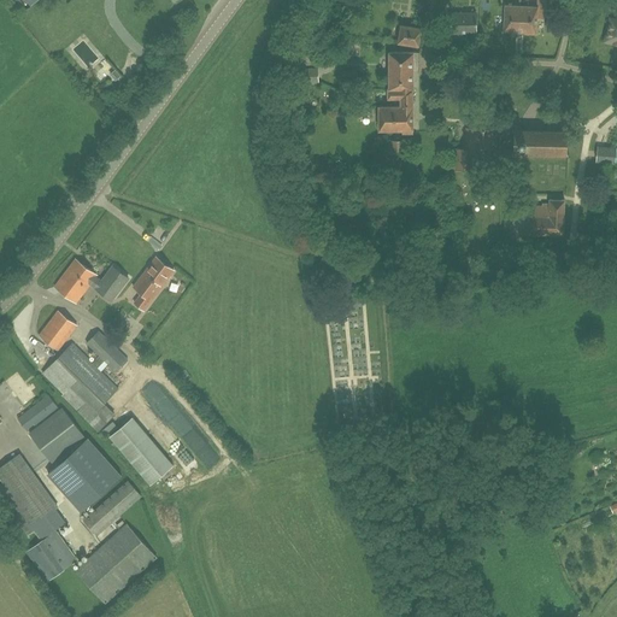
[(524,30),(523,33),(536,34),(538,18),(554,19),(554,0),(538,0),(538,7),(519,6),(519,16),(528,16),(528,22),(522,22),(522,30),(524,30)]
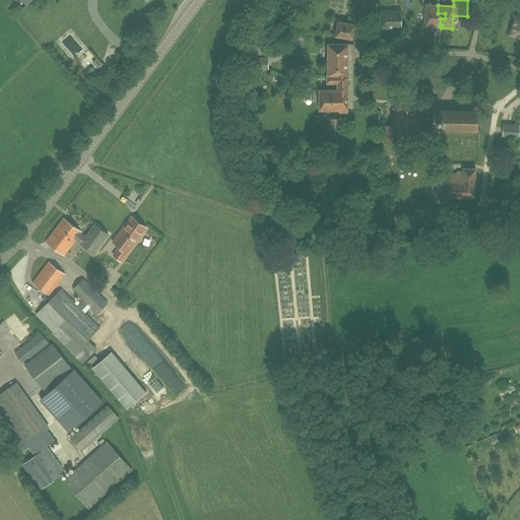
[(438,13),(438,5),(426,4),(425,26),(441,27),(442,25),(440,25),(440,18),(445,18),(445,13),(438,13)]
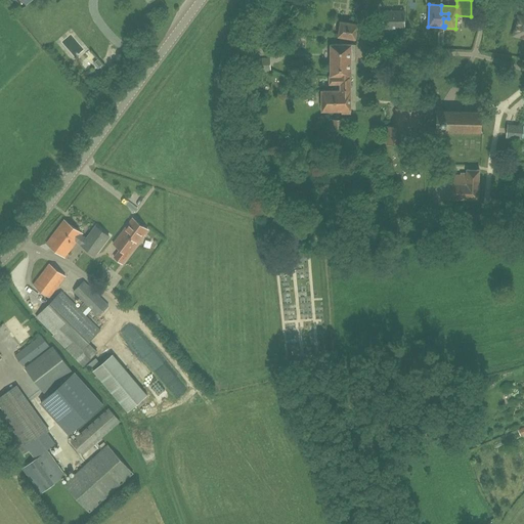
[(384,28),(404,28),(404,11),(384,11),(384,28)]
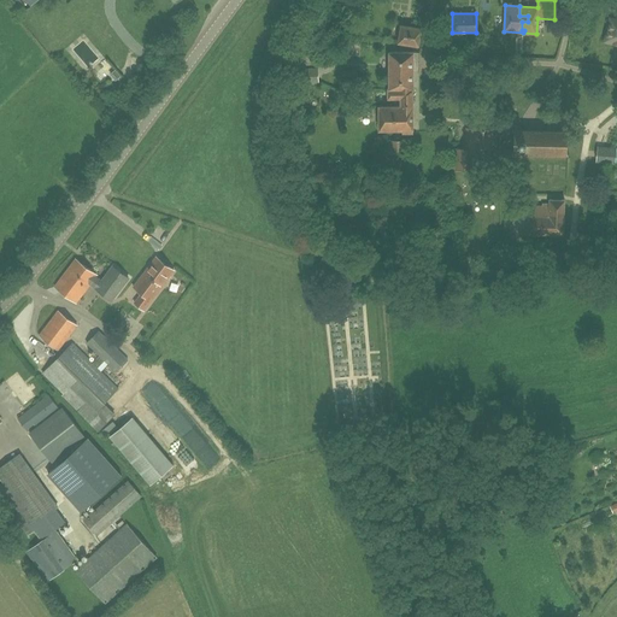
[(616,19),(610,18),(607,31),(605,41),(613,43),(616,43),(616,19)]
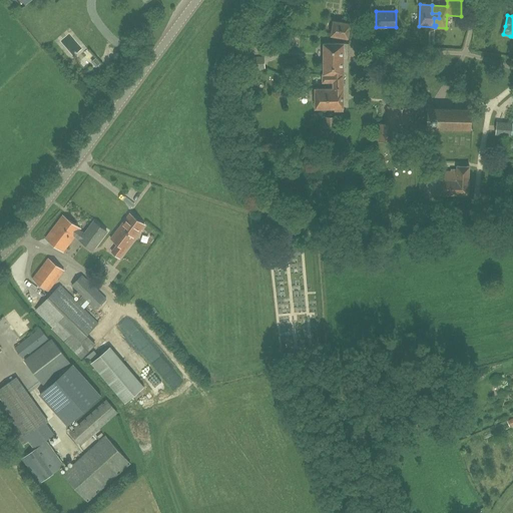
[(348,38),(350,24),(334,22),(331,35),(348,38)]
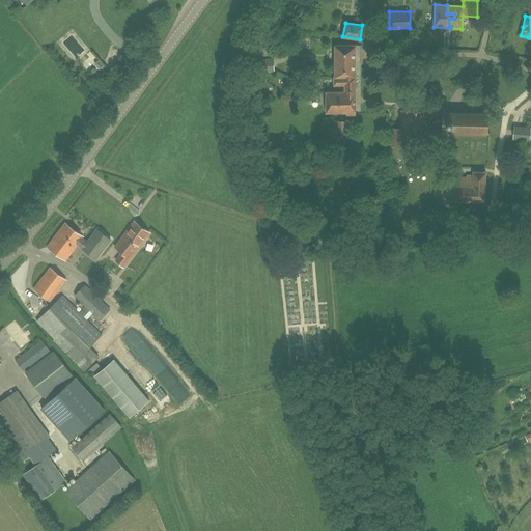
[(345,90),(356,90),(356,45),(335,45),(335,78),(334,78),(334,84),(345,84),(345,90)]
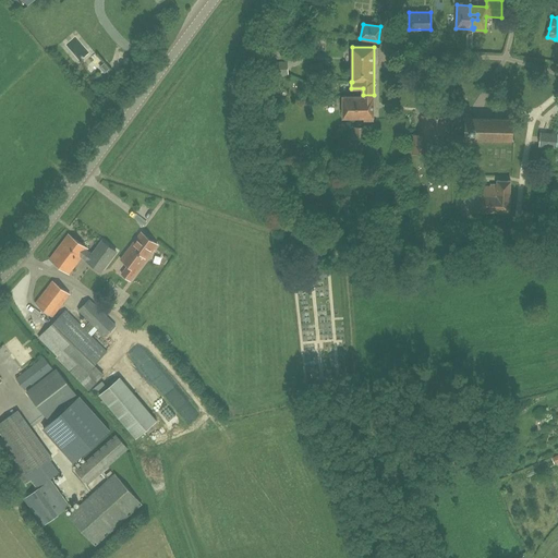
[(374,119),(374,95),(363,95),(363,96),(343,96),(343,118),(364,117),(364,119),(374,119)]
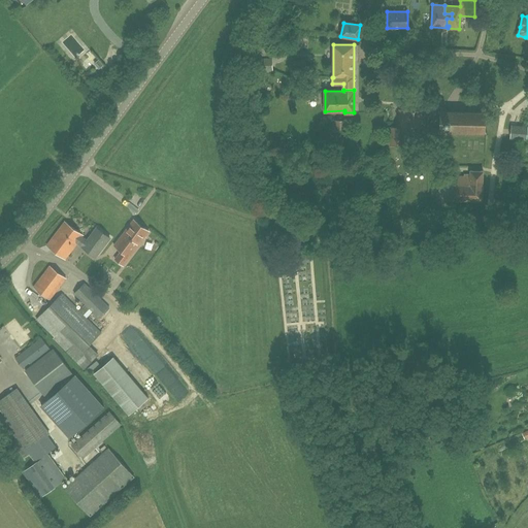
[(399,127),(390,127),(390,145),(405,145),(405,133),(428,133),(427,109),(399,109),(399,127)]
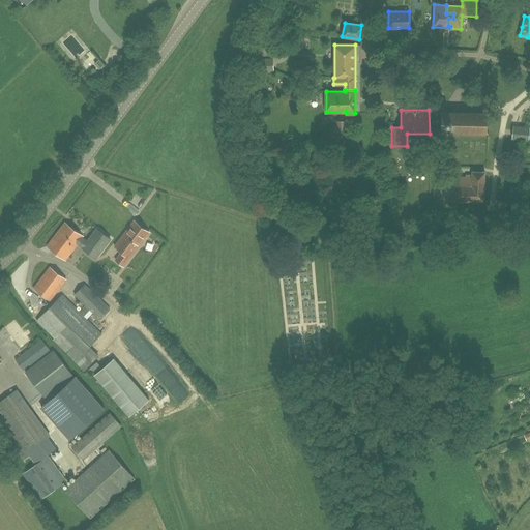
[(487,114),(489,112),(489,111),(487,113),(476,113),(476,111),(474,111),(474,113),(466,112),(466,111),(464,111),(464,112),(454,112),(454,111),(453,111),(453,112),(444,112),(444,110),(442,110),(442,112),(440,112),(439,114),(441,114),(441,129),(439,129),(439,130),(442,130),(442,133),(443,133),(443,130),(452,131),(452,134),(453,134),(453,131),(464,131),(463,134),(465,134),(465,131),(474,131),(474,134),(475,134),(475,131),(486,131),(488,134),(489,133),(487,131),(487,114)]
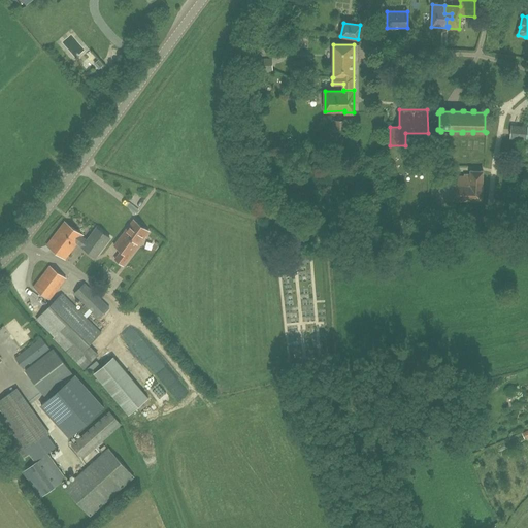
[(348,121),(332,121),(332,137),(348,137),(348,121)]
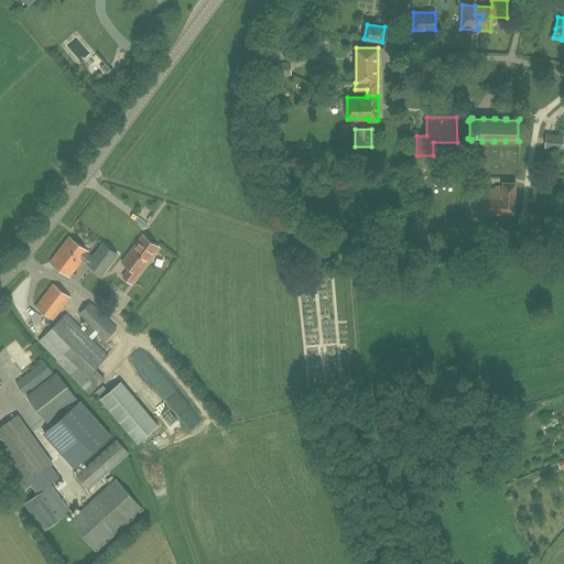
[(562,149),(563,137),(546,136),(545,148),(562,149)]
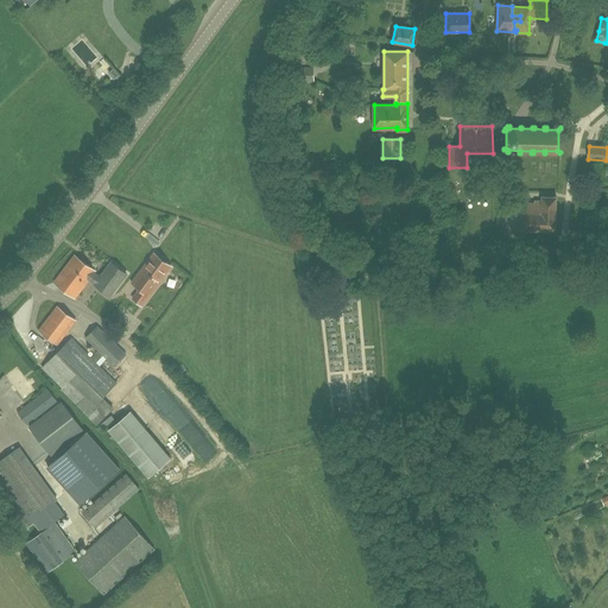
[(556,232),(556,197),(542,196),(542,203),(523,203),(523,213),(519,213),(519,230),(556,232)]
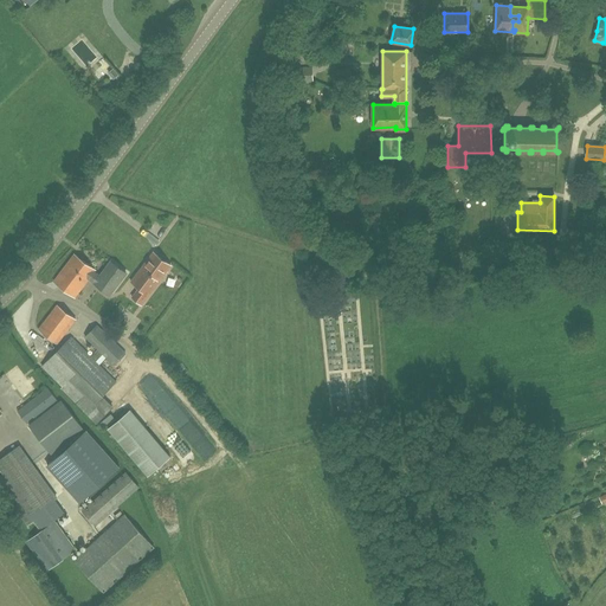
[(153,252),(131,282),(139,289),(131,297),(141,304),(171,265),(153,252)]
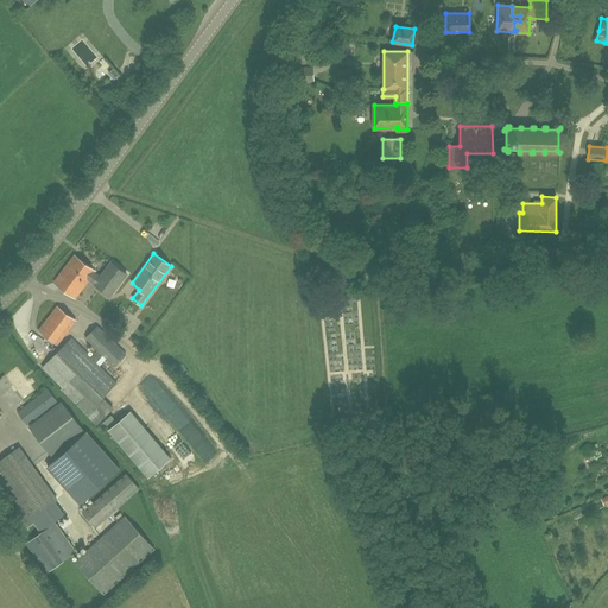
[(89,280),(94,273),(96,271),(75,255),(54,283),(75,298),(89,280)]
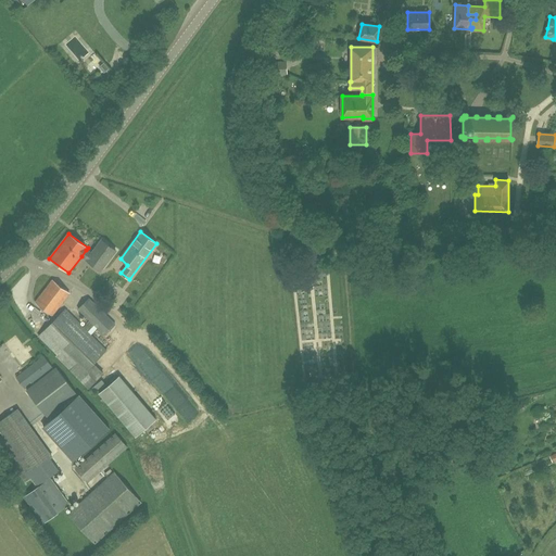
[(115,251),(104,242),(102,240),(91,254),(86,250),(81,256),(100,270),(115,251)]
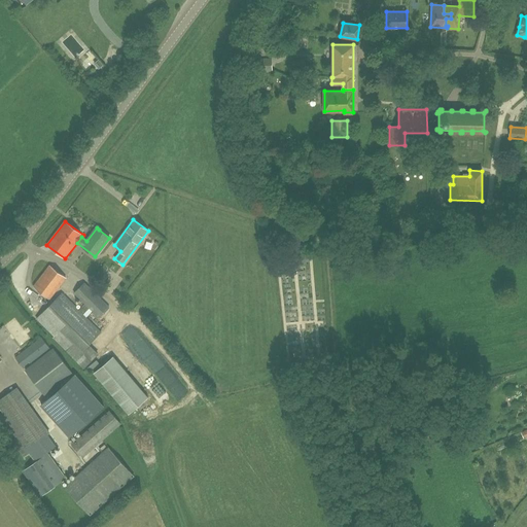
[(48,299),(65,279),(49,266),(33,286),(48,299)]
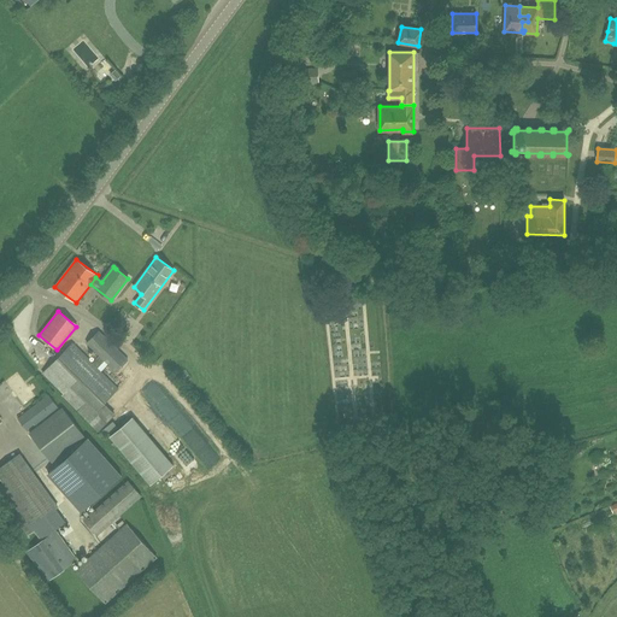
[(128,359),(116,347),(99,330),(86,344),(99,357),(93,363),(72,342),(42,374),(63,394),(62,395),(97,432),(106,424),(115,415),(104,403),(118,388),(101,371),(107,365),(116,372),(128,359)]
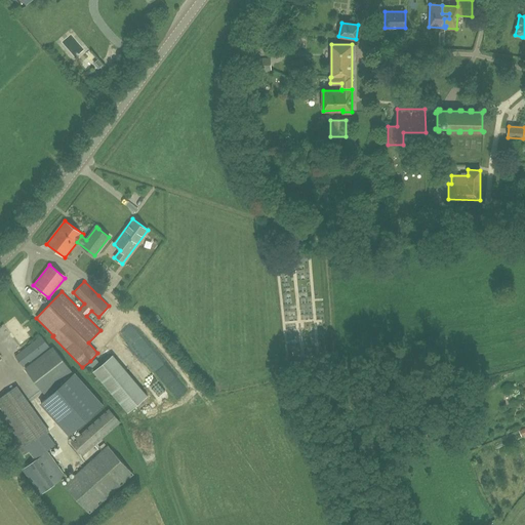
[(14,317),(5,324),(21,345),(30,337),(14,317)]
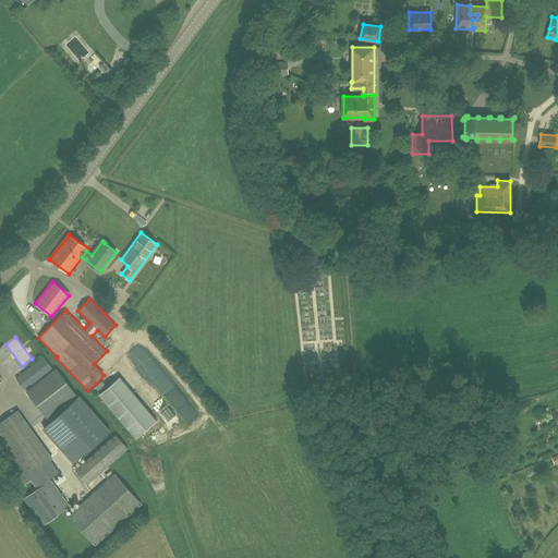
[(24,389),(51,368),(43,356),(15,378),(24,389)]
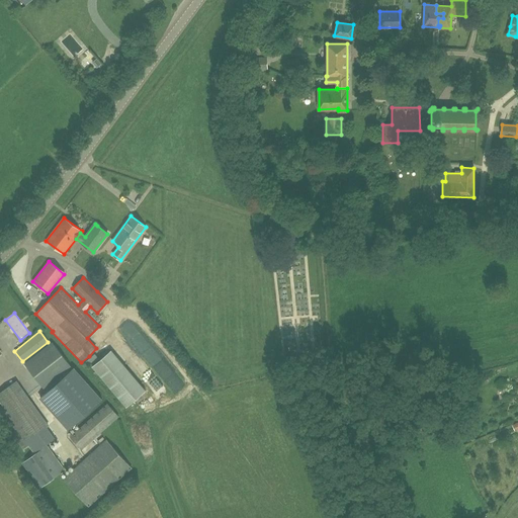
[(24,363),(28,368),(45,389),(72,367),(52,342),(24,363)]
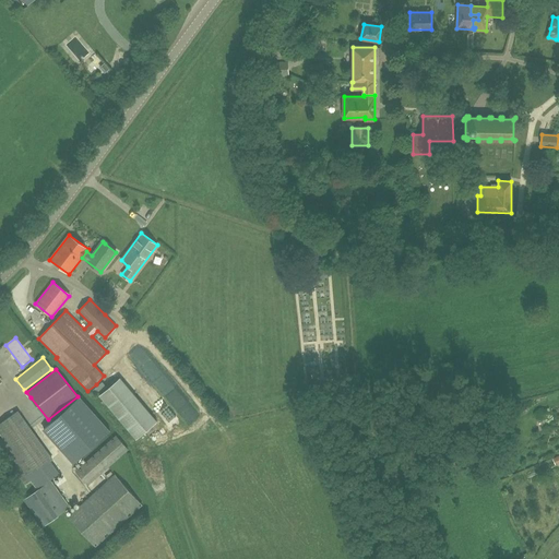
[(98,395),(105,403),(135,439),(155,421),(118,379),(98,395)]
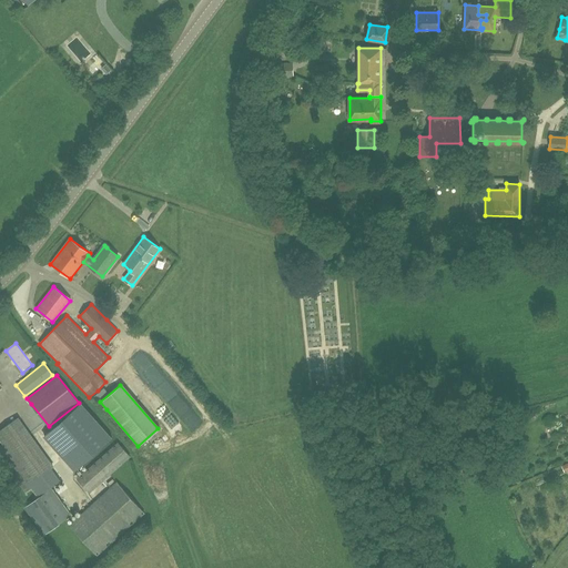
[(17,405),(23,404),(22,395),(14,396),(17,405)]
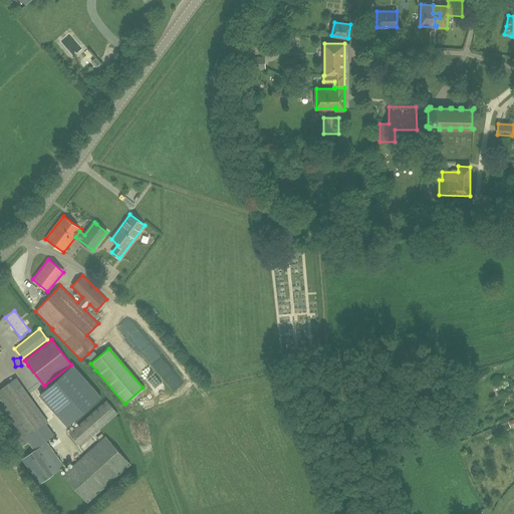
[(175,386),(184,378),(170,362),(161,369),(175,386)]
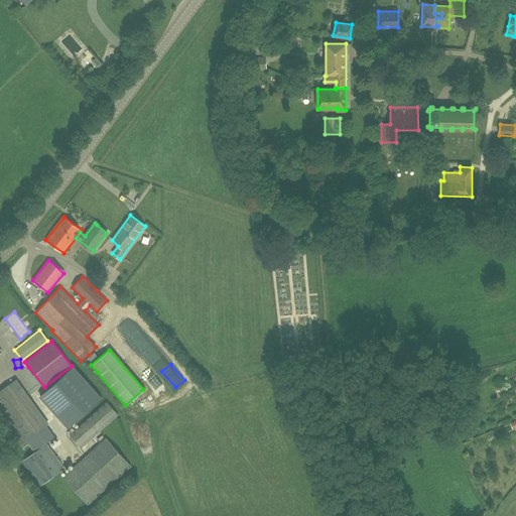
[(69,427),(102,398),(74,367),(40,396),(69,427)]
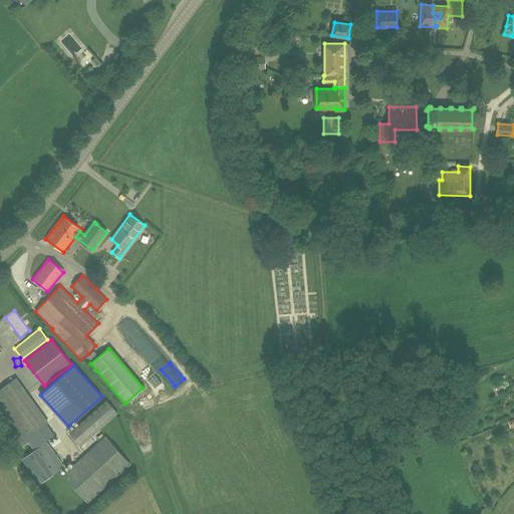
[(65,466),(47,441),(56,434),(16,377),(0,389),(0,399),(2,402),(0,402),(0,415),(22,446),(27,443),(33,451),(22,459),(40,484),(65,466)]
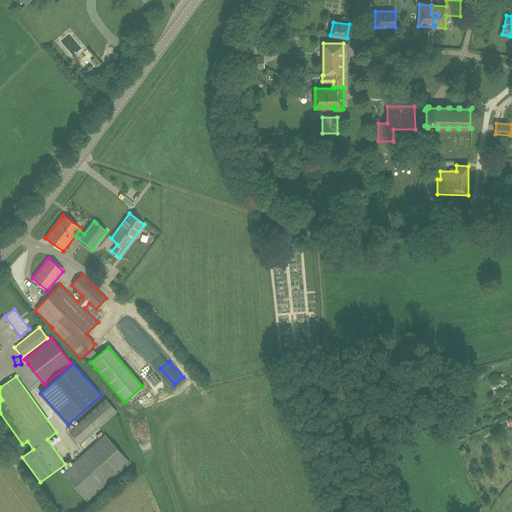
[(81,444),(96,431),(118,411),(106,398),(69,431),(81,444)]
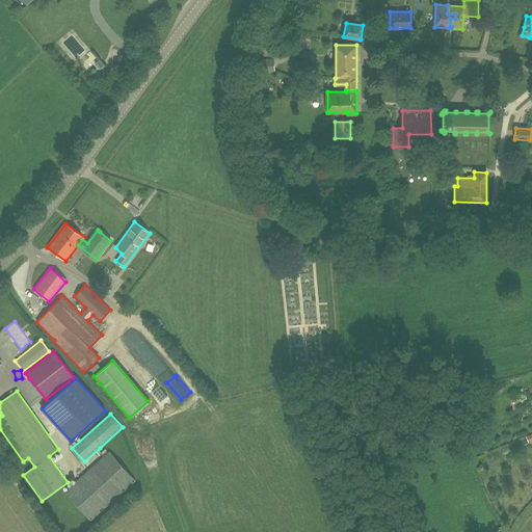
[(91,521),(100,513),(135,481),(110,452),(65,491),(91,521)]
